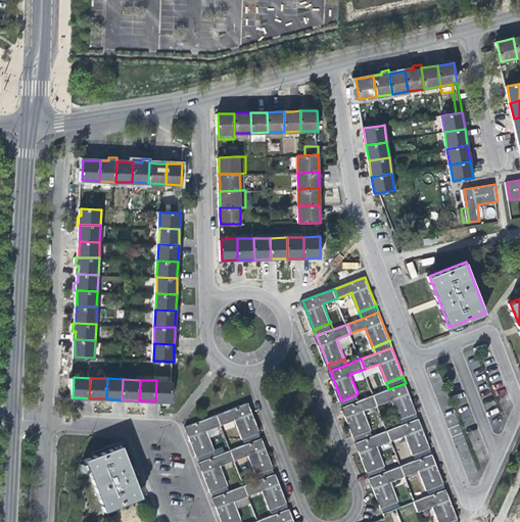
[(173,381),(156,380),(155,401),(163,401),(172,401),(173,381)]
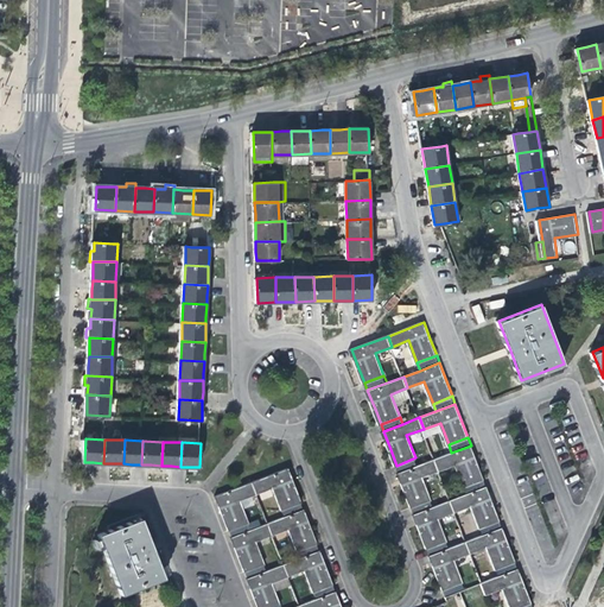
[(456,465),(465,487),(484,479),(478,463),(471,446),(451,453),(436,459),(439,470),(456,465)]
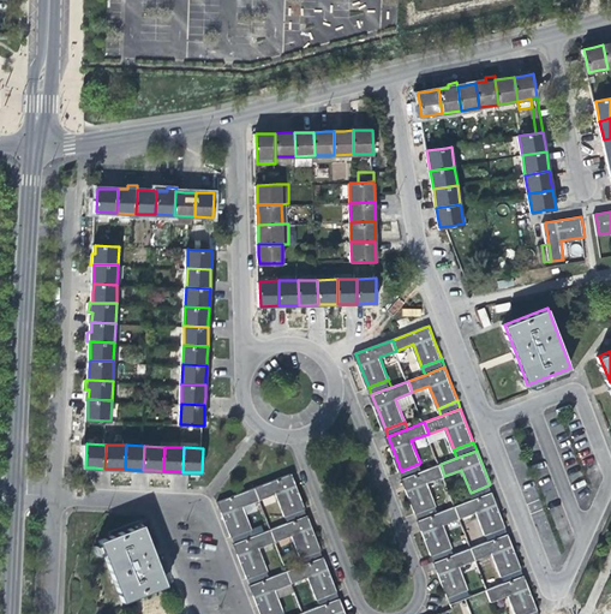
[(423,471),(420,463),(401,471),(403,478),(423,471)]
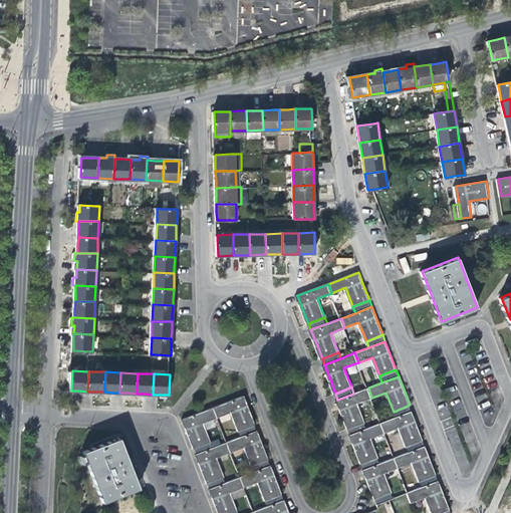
[(357,403),(371,398),(368,388),(353,394),(337,400),(343,416),(348,428),(364,422),(357,403)]
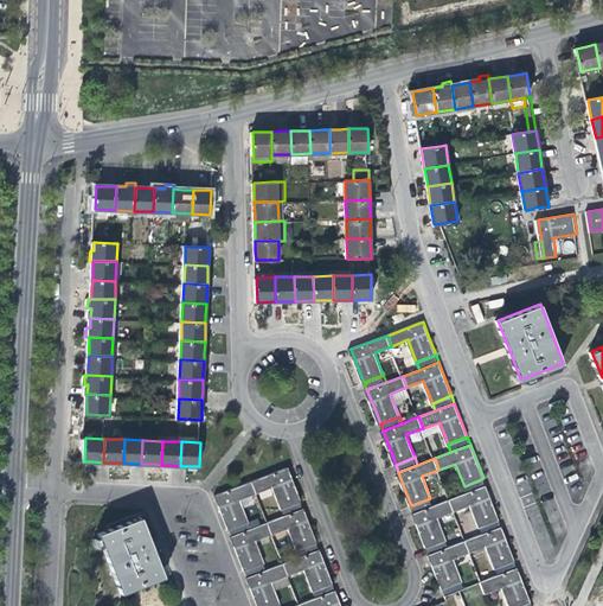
[(273,485),(282,509),(301,501),(294,483),(288,466),(252,480),(257,491),(273,485)]
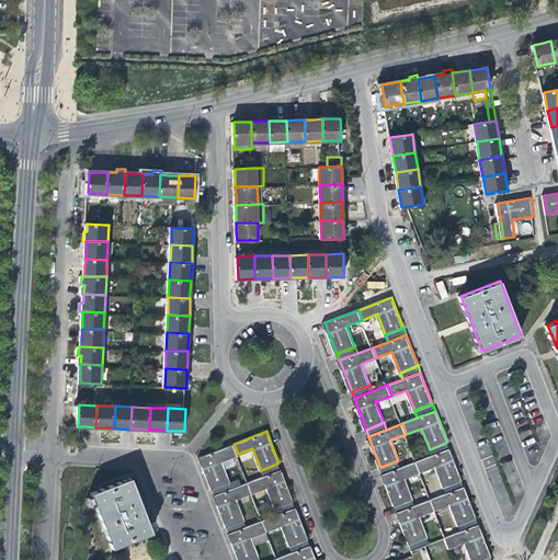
[(450,447),(447,442),(430,449),(432,455),(450,447)]
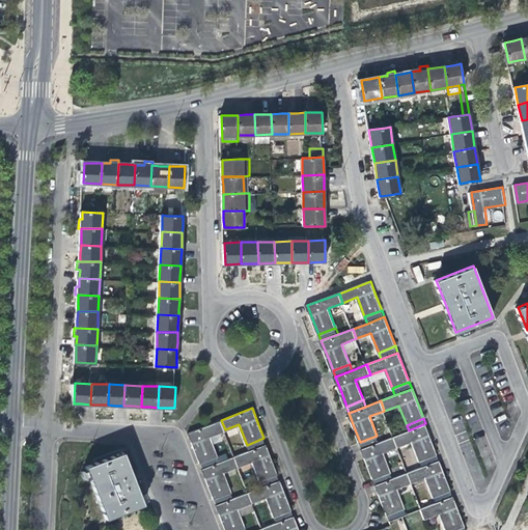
[(211,436),(225,429),(221,420),(190,433),(195,448),(201,463),(218,455),(211,436)]
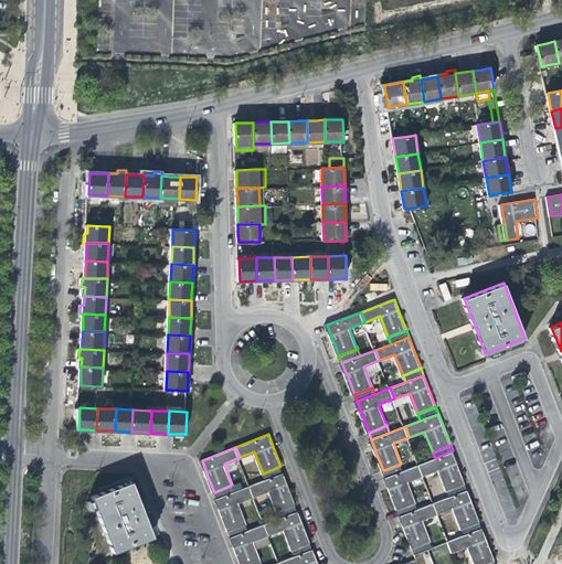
[(438,469),(447,490),(465,483),(459,469),(453,450),(435,458),(420,464),(423,475),(438,469)]
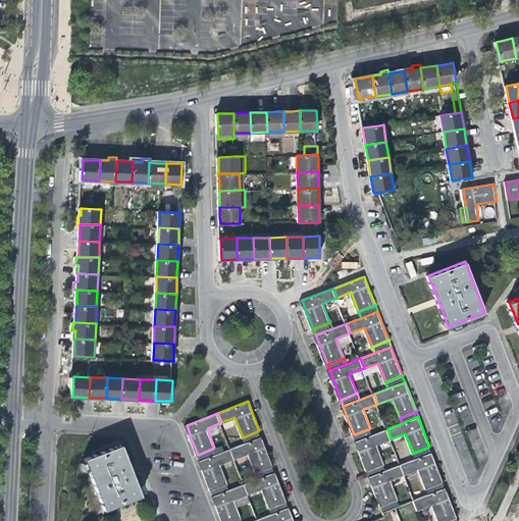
[(373,434),(370,428),(354,434),(356,440),(373,434)]
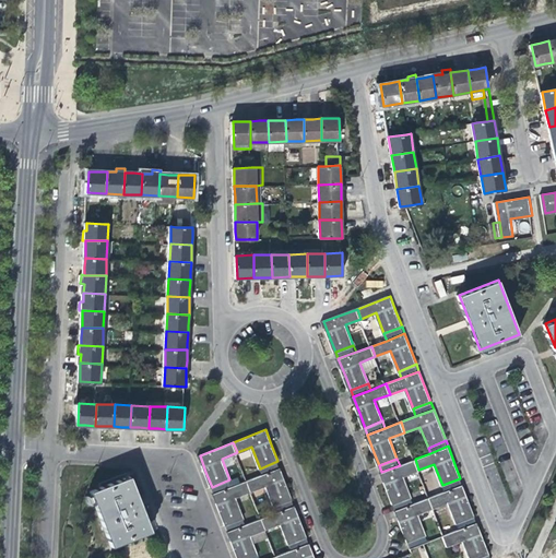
[(403,476),(418,470),(415,459),(400,465),(381,472),(388,487),(394,503),(412,497),(403,476)]
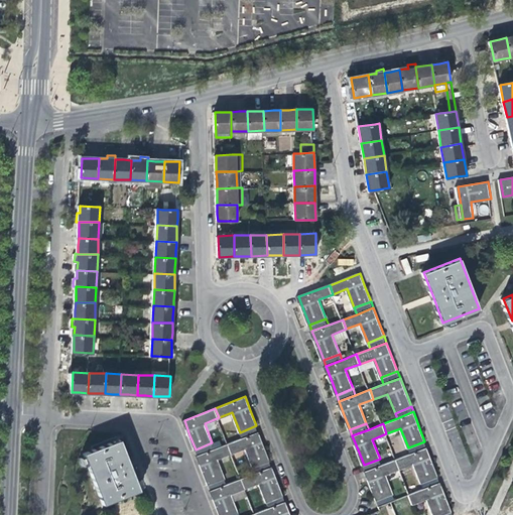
[(259,431),(256,425),(240,432),(242,438),(259,431)]
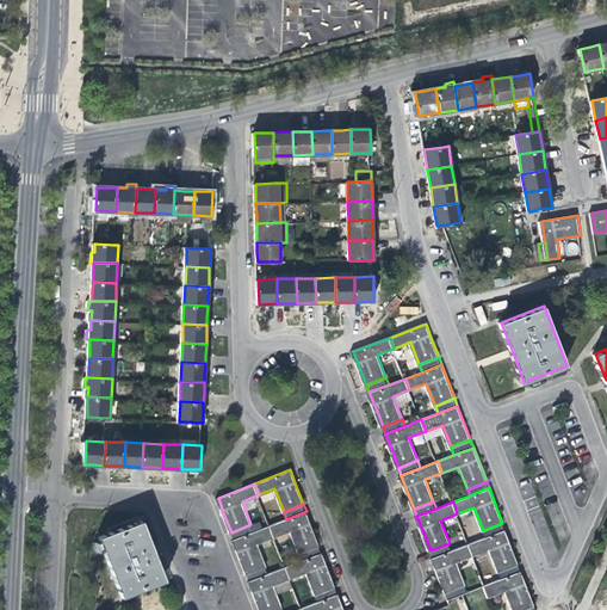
[(291,530),(299,553),(320,546),(314,530),(307,511),(286,519),(271,525),(274,536),(291,530)]
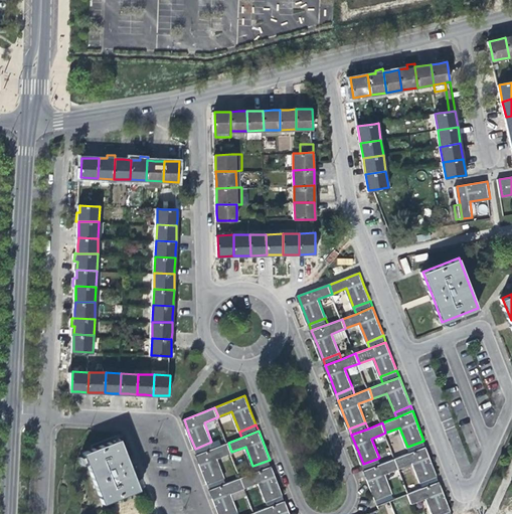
[(120,439),(84,452),(104,502),(139,488),(130,463),(127,457),(120,439)]
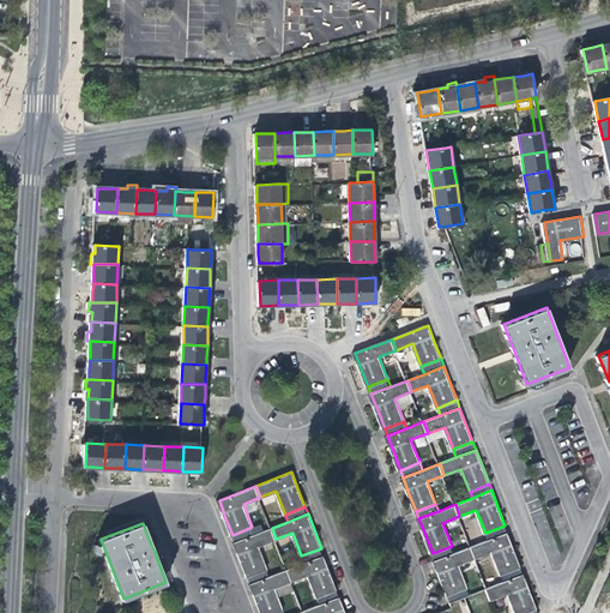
[(508,533),(505,526),(485,533),(488,540),(508,533)]
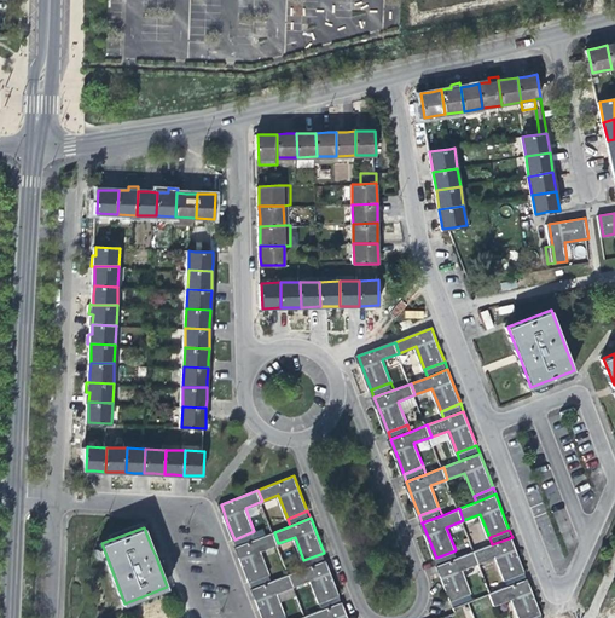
[(257,538),(254,531),(235,539),(237,547),(257,538)]
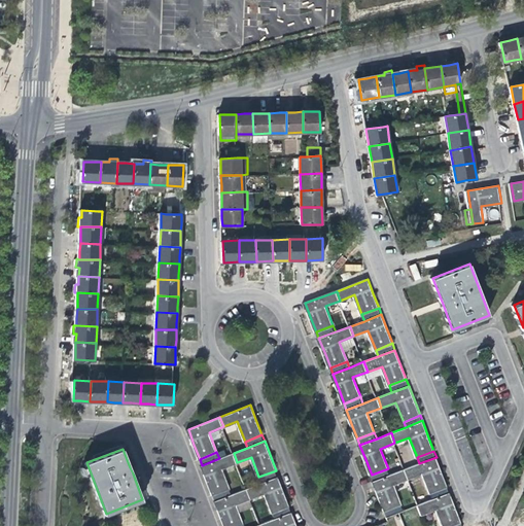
[(222,468),(237,462),(234,453),(219,458),(202,465),(207,479),(213,494),(231,488),(222,468)]
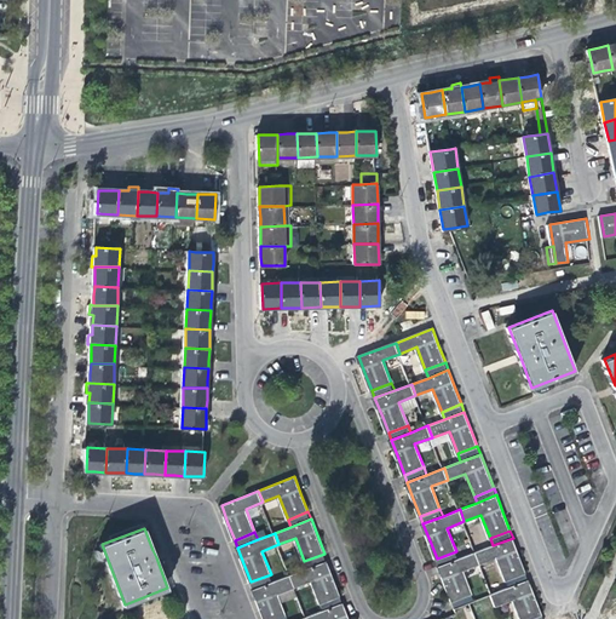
[(498,557),(506,580),(527,572),(519,555),(513,538),(493,545),(476,551),(481,563),(498,557)]
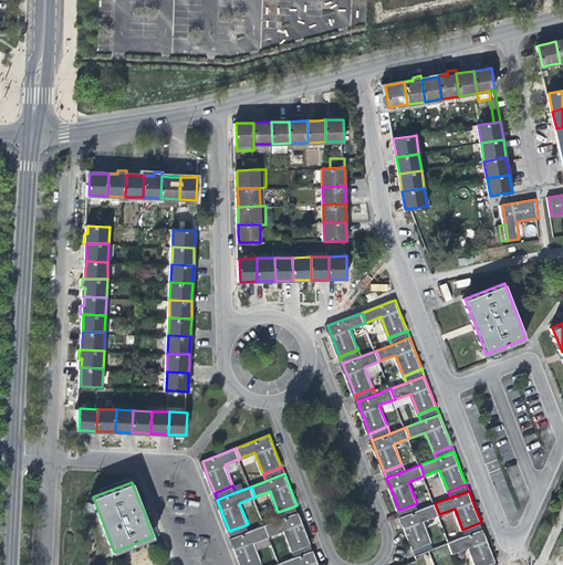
[(419,510),(417,503),(399,510),(402,516),(419,510)]
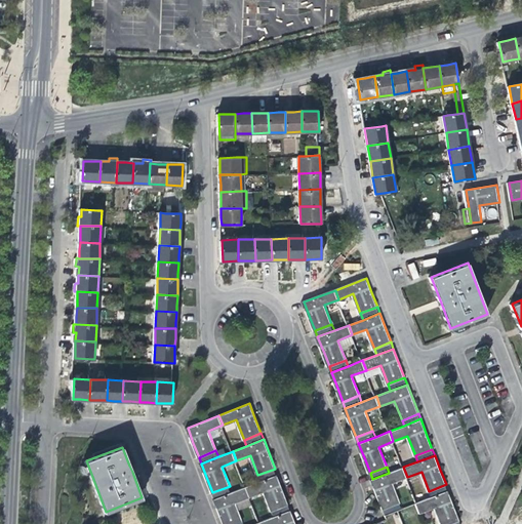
[(393,483),(407,477),(403,467),(389,473),(372,479),(379,497),(384,509),(400,501),(393,483)]
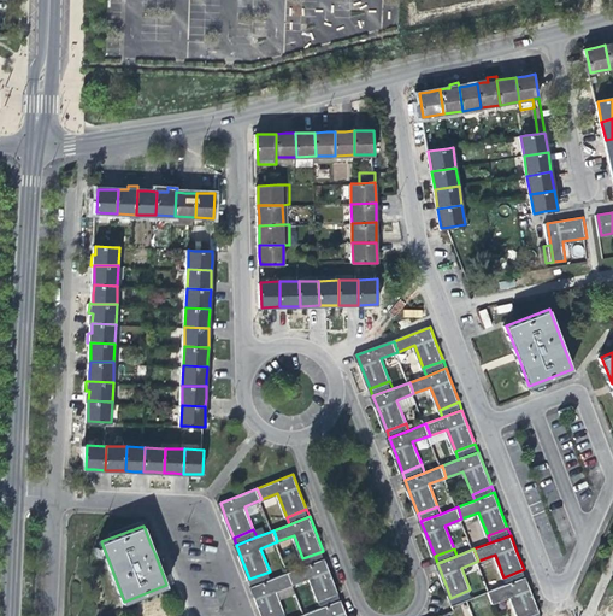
[(325,558),(323,551),(302,558),(306,565),(325,558)]
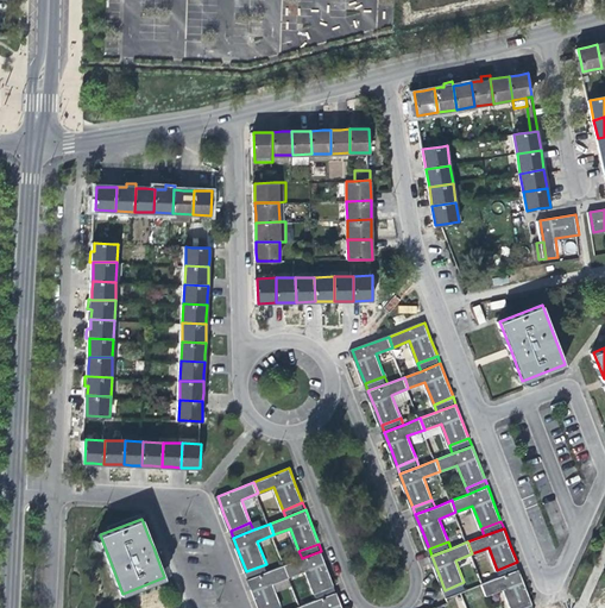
[(306,569),(315,593),(334,584),(328,570),(321,551),(302,558),(285,565),(290,576),(306,569)]
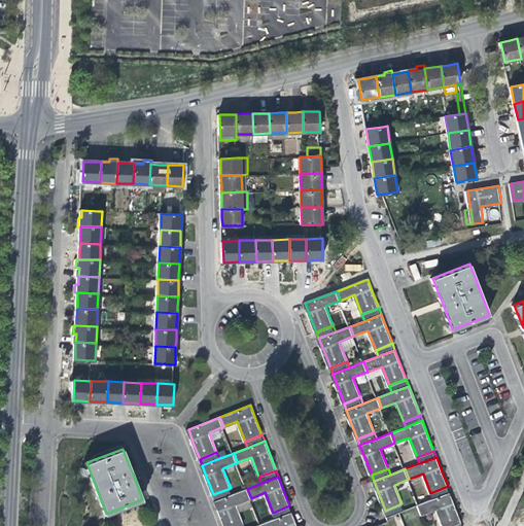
[(450,492),(448,486),(430,493),(432,498),(450,492)]
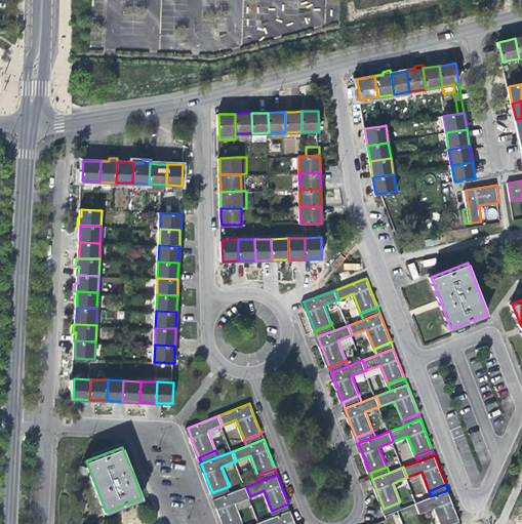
[(232,492),(230,486),(212,492),(214,498),(232,492)]
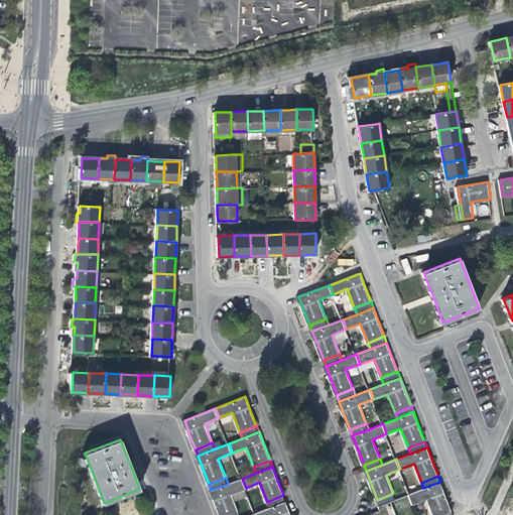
[(232,493),(246,488),(242,479),(228,484),(211,490),(218,507),(220,514),(232,514),(239,512),(232,493)]
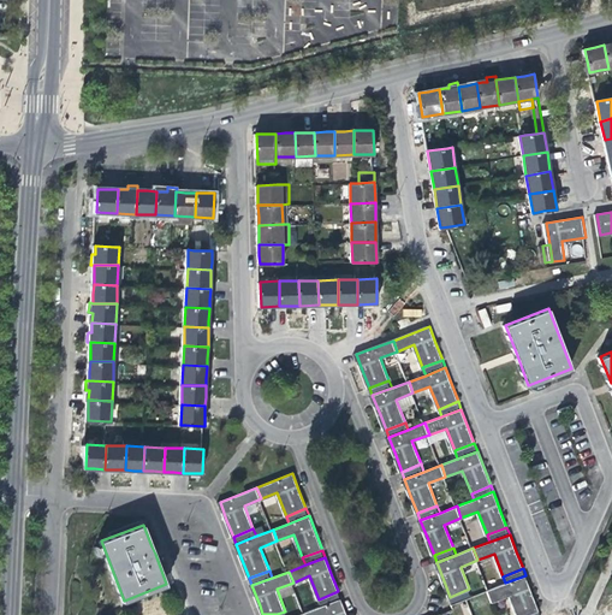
[(510,595),(517,614),(527,614),(539,610),(532,591),(526,575),(505,583),(488,590),(493,601),(510,595)]
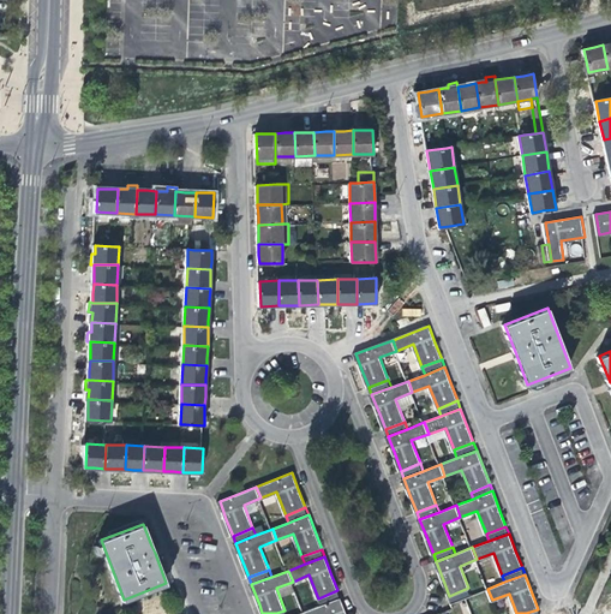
[(471,595),(468,588),(449,596),(451,602),(467,597),(471,595)]
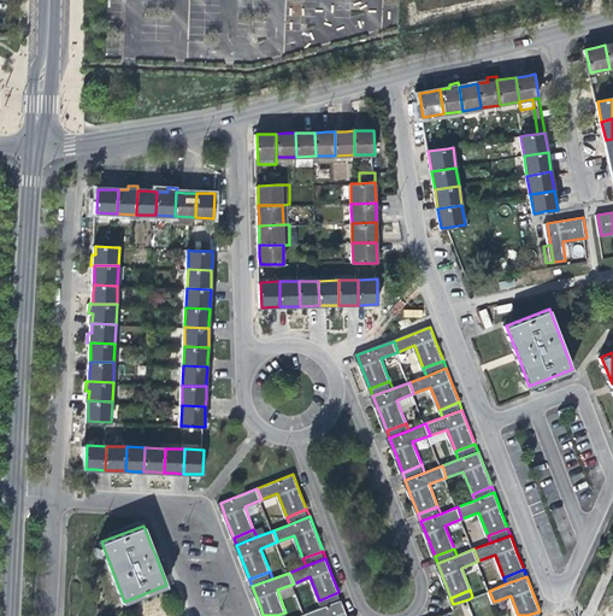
[(342,600),(339,592),(319,600),(322,608),(342,600)]
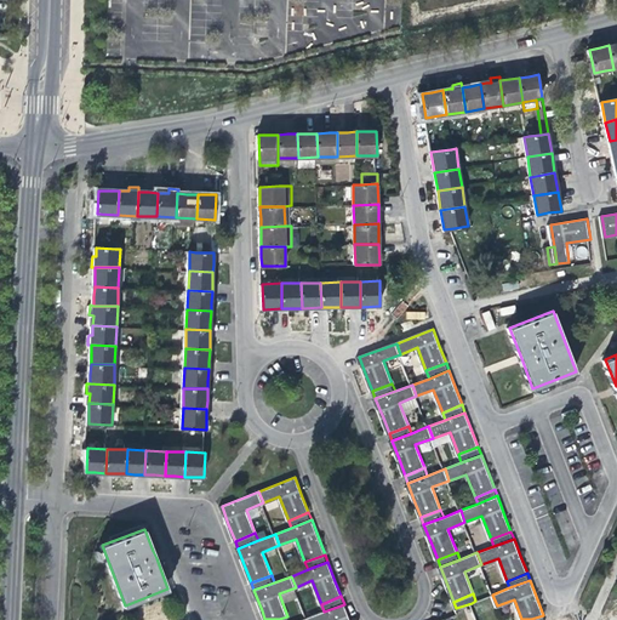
[(349,619),(349,618),(344,604),(324,612),(307,618),(308,619),(349,619)]
